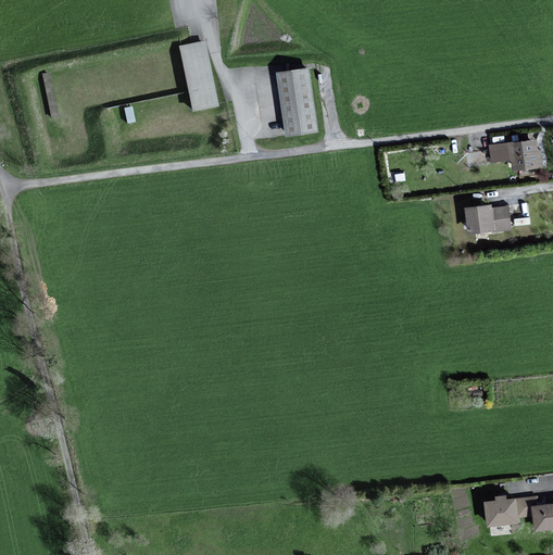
[(214,102),(201,41),(179,46),(191,106),(214,102)]
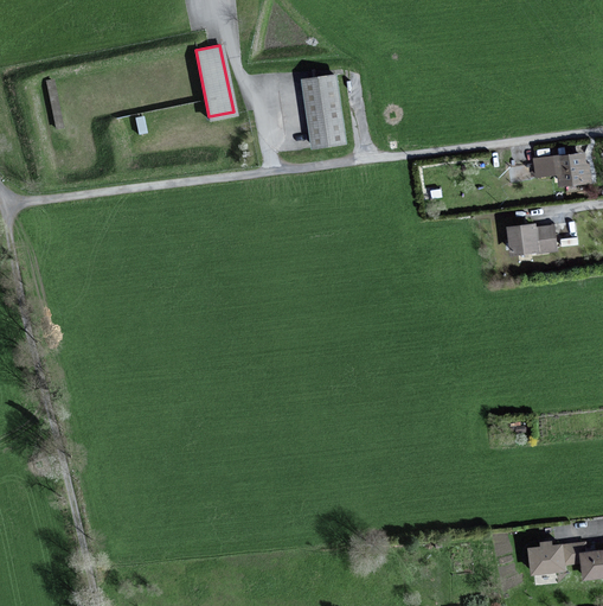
[(342,142),(332,75),(300,80),(310,147),(342,142)]
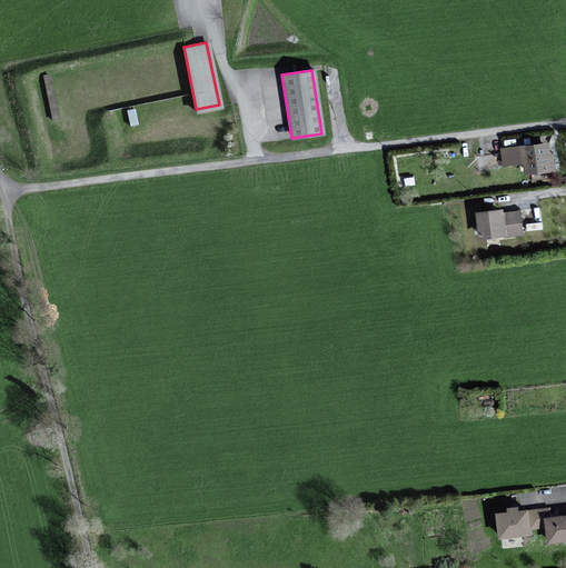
[(550,169),(548,143),(499,148),(502,163),(524,160),(525,172),(550,169)]
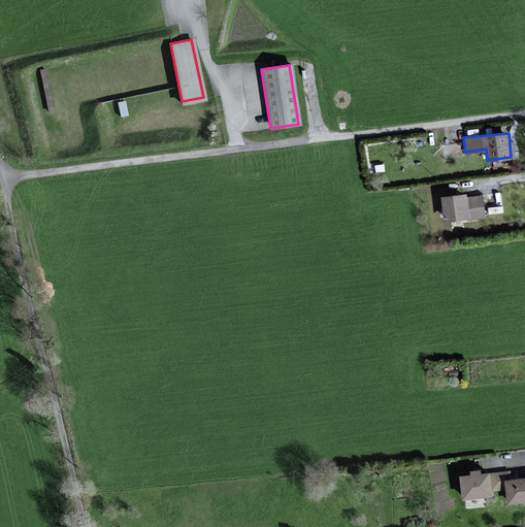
[(484,216),(481,195),(465,197),(464,193),(439,196),(444,222),(484,216)]
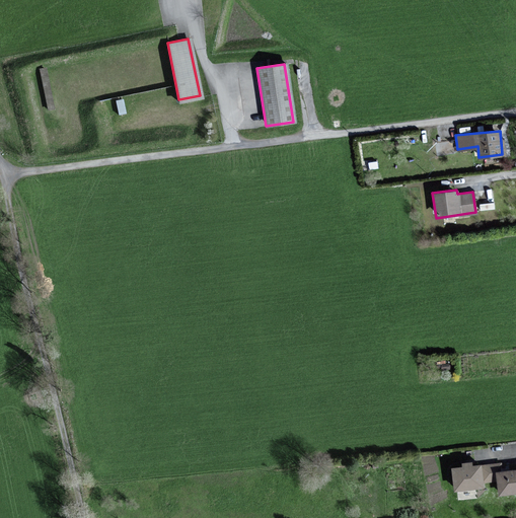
[(483,488),(482,482),(495,479),(494,471),(500,470),(499,462),(471,465),(471,461),(460,462),(460,466),(451,467),(454,491),(483,488)]
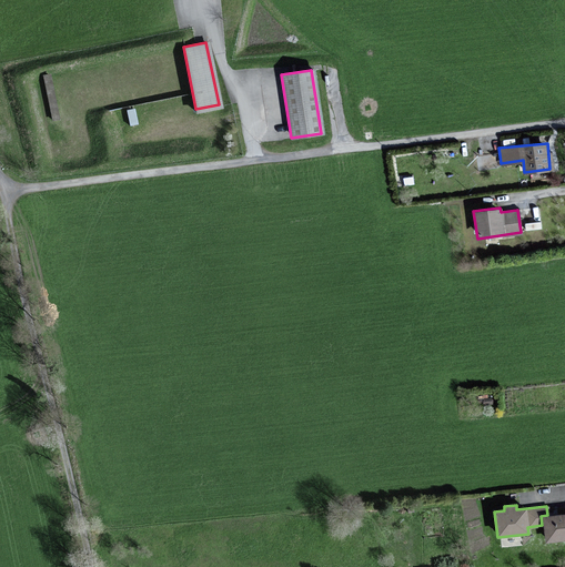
[(564,538),(564,513),(547,515),(541,516),(542,525),(544,542),(564,538)]
